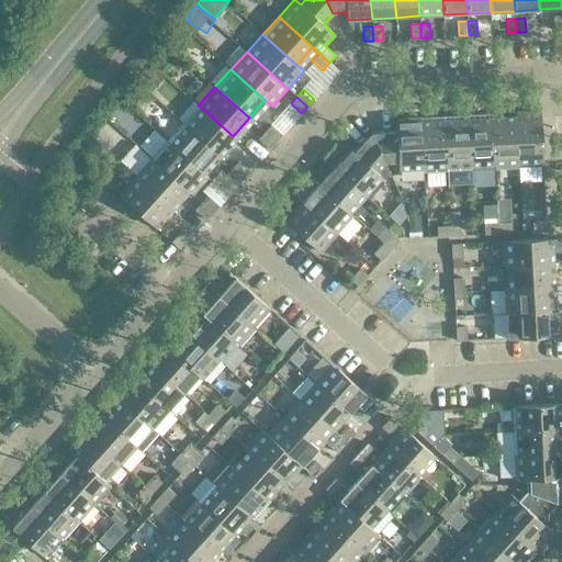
[(205,111),(189,128),(217,154),(233,136),(205,111)]
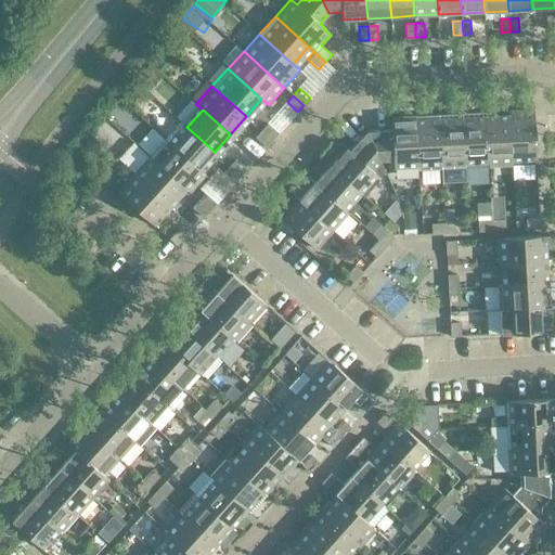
[(508,111),(510,119),(512,165),(536,164),(536,155),(534,118),(533,118),(532,110),(508,111)]
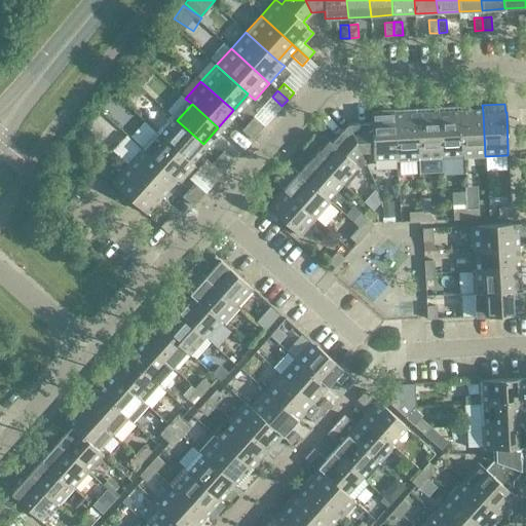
[(460,106),(438,107),(441,159),(462,158),(462,159),(463,159),(460,114),(461,114),(460,106)]
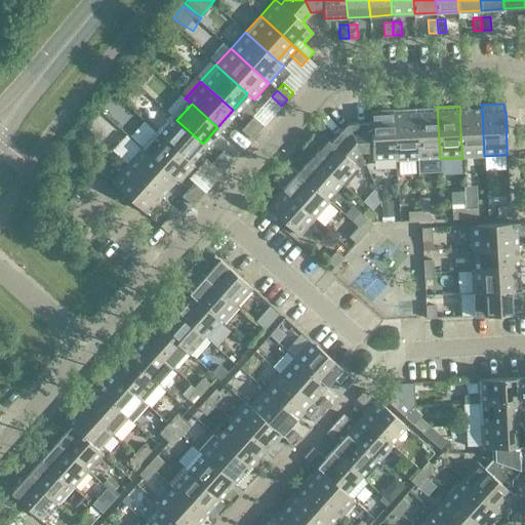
[(437,107),(415,109),(417,160),(440,159),(437,107)]
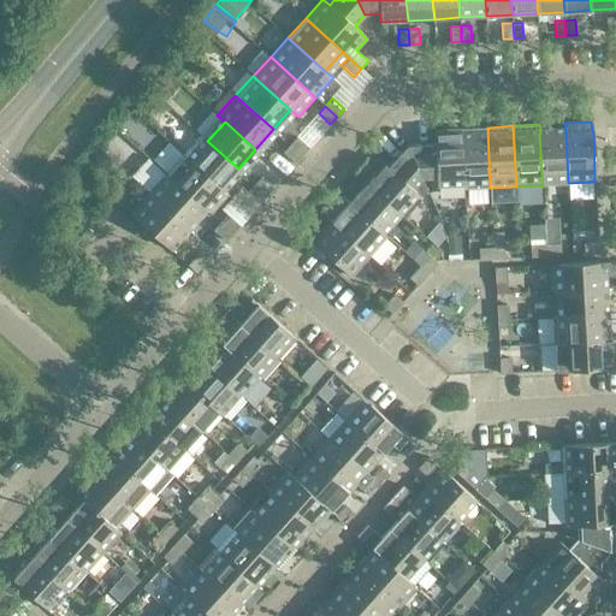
[(434,130),(436,140),(434,140),(434,144),(408,144),(422,177),(437,177),(437,181),(438,190),(465,189),(461,128),(434,130)]
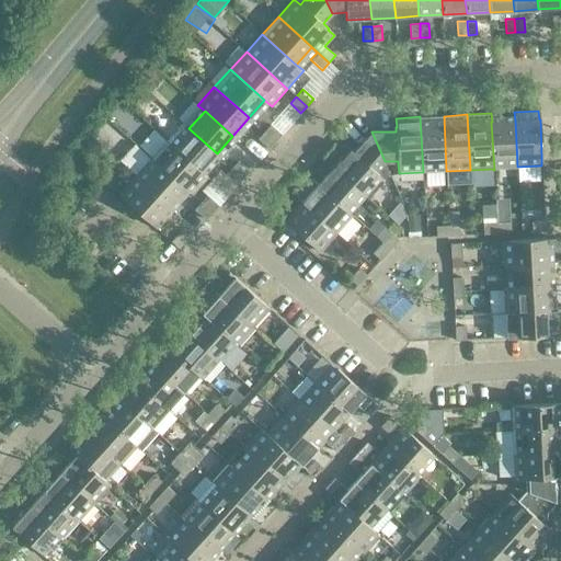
[(423,172),(446,171),(444,116),(420,116),(423,172)]
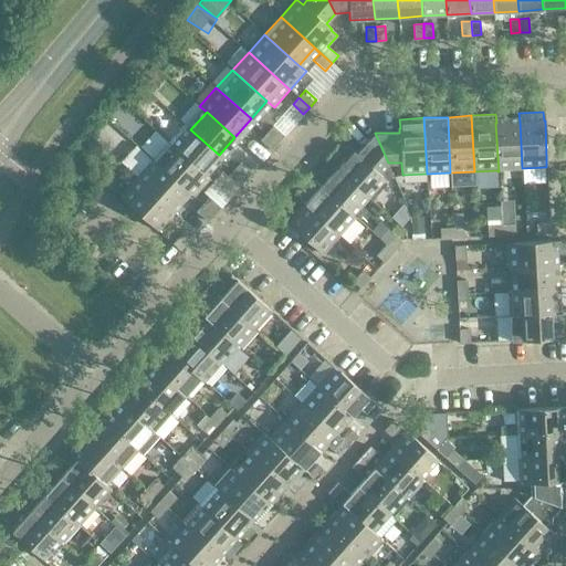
[(520,122),(496,123),(495,123),(499,171),(522,169),(522,168),(520,122)]
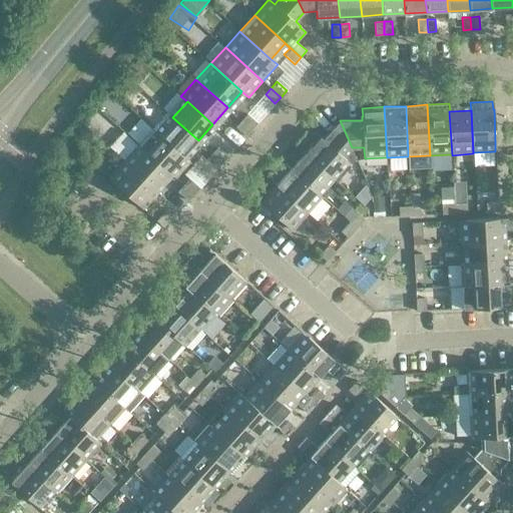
[(166,112),(152,128),(183,156),(198,140),(172,117),(166,112)]
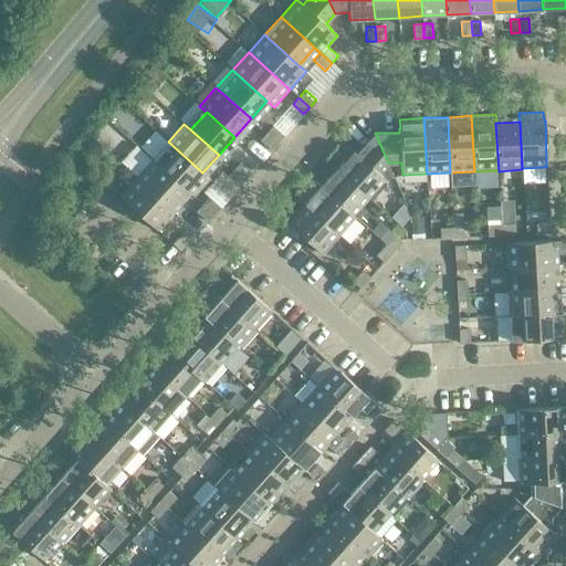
[(278,143),(284,135),(273,126),(266,133),(278,143)]
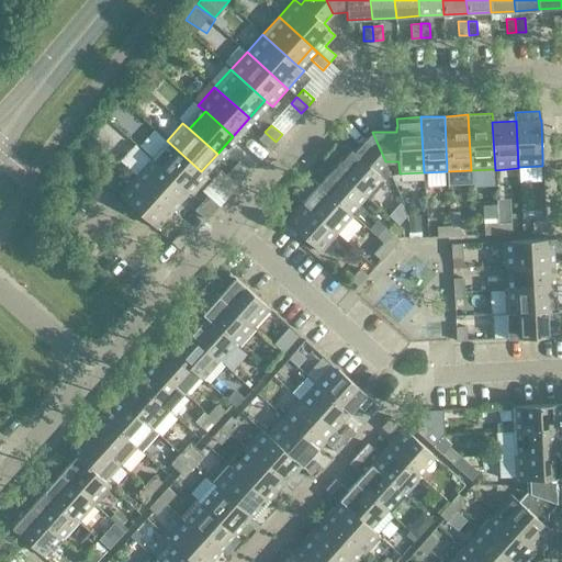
[(276,142),(265,132),(259,139),(269,148),(276,142)]
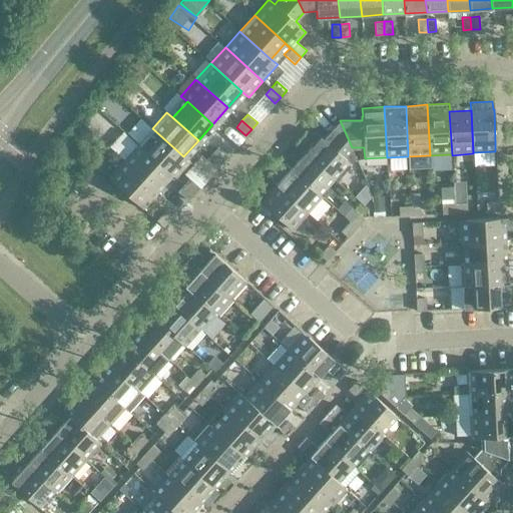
[(321,136),(306,153),(331,175),(331,176),(337,182),(351,165),(357,159),(352,147),(340,120),(324,138),(321,136)]
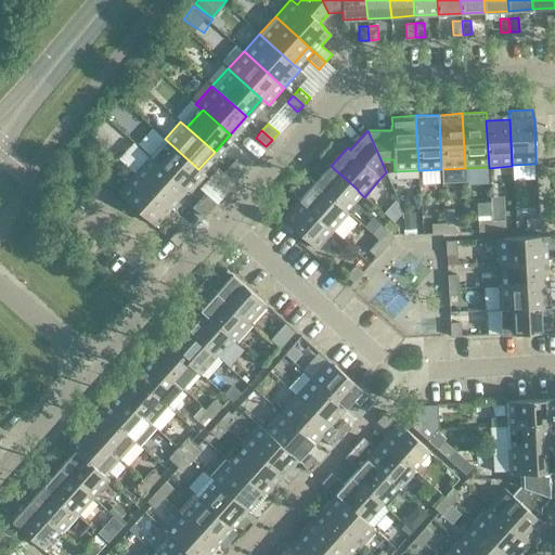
[(134,139),(119,155),(132,167),(147,151),(134,139)]
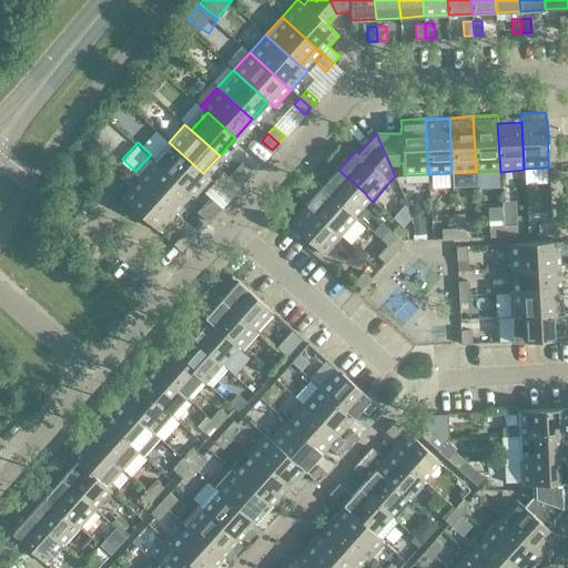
[(203,173),(169,142),(152,160),(154,162),(188,191),(194,198),(211,180),(203,173)]
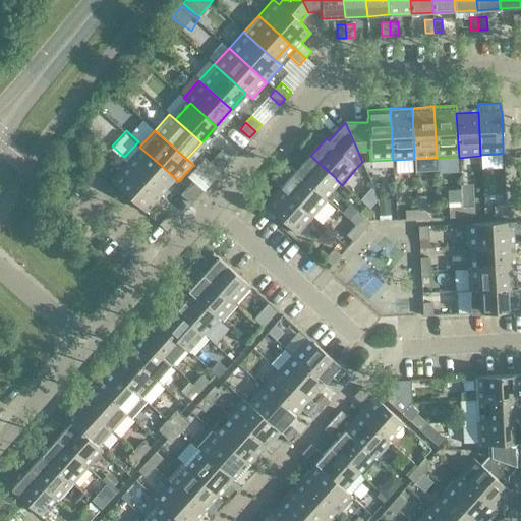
[(172,175),(141,149),(127,165),(157,191),(172,175)]
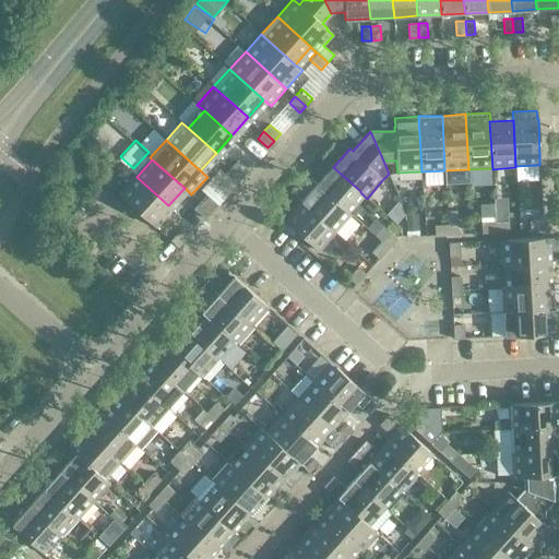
[(242,177),(249,169),(237,159),(232,166),(242,177)]
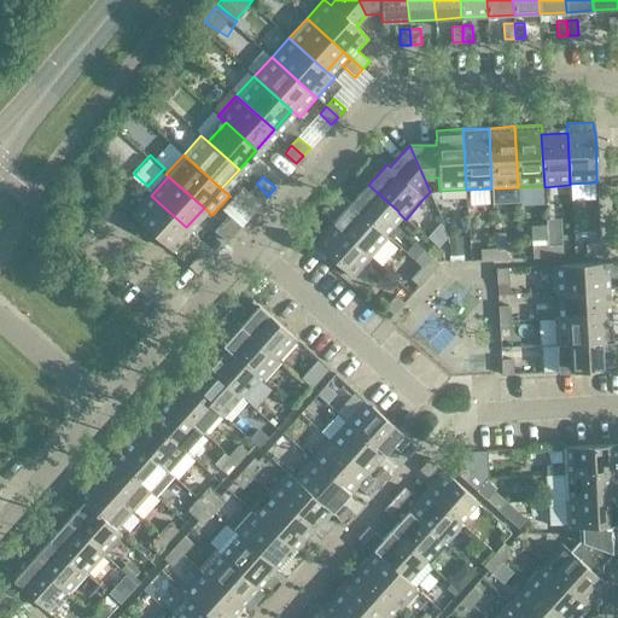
[(268,196),(256,184),(249,192),(261,203),(268,196)]
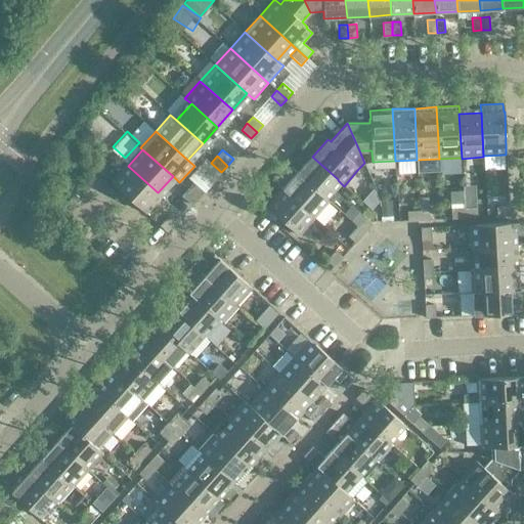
[(338,179),(312,157),(297,173),(323,195),(338,180),(338,179)]
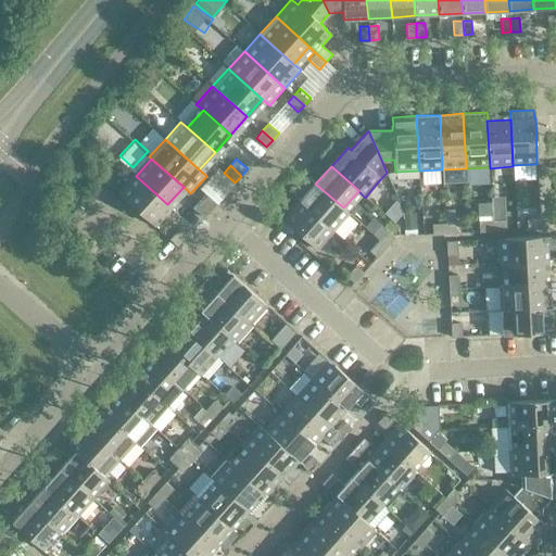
[(167,204),(136,176),(134,174),(118,191),(125,197),(124,198),(151,223),(167,204)]
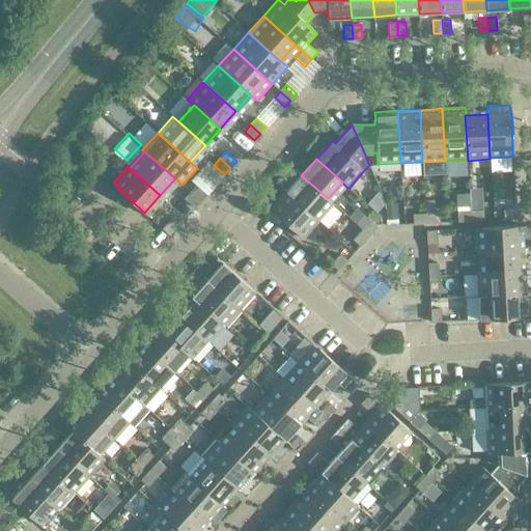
[(328,198),(301,175),(286,192),(312,216),(318,222),(334,204),(328,198)]
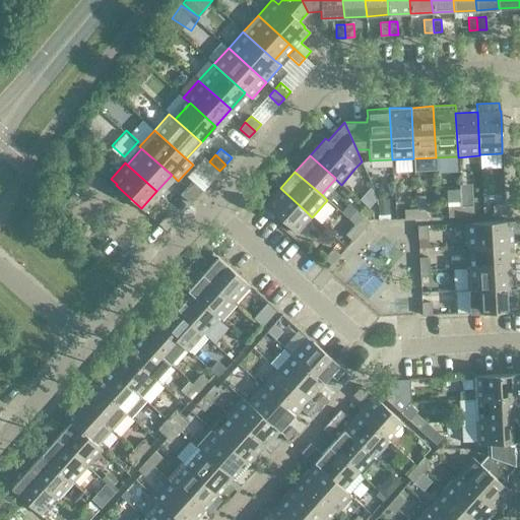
[(196,197),(202,191),(192,181),(186,188),(196,197)]
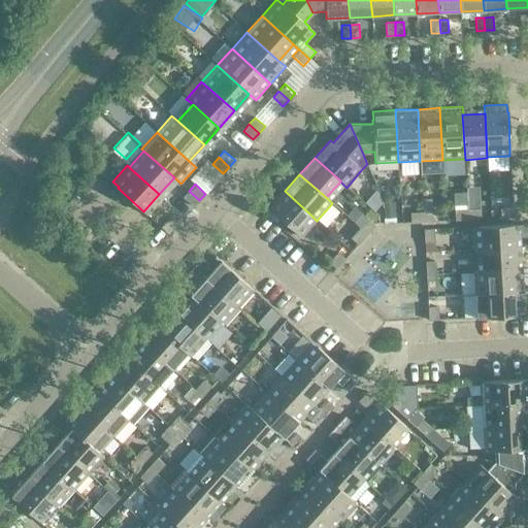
[(457,190),(457,217),(480,217),(479,184),(469,185),(469,190),(457,190)]
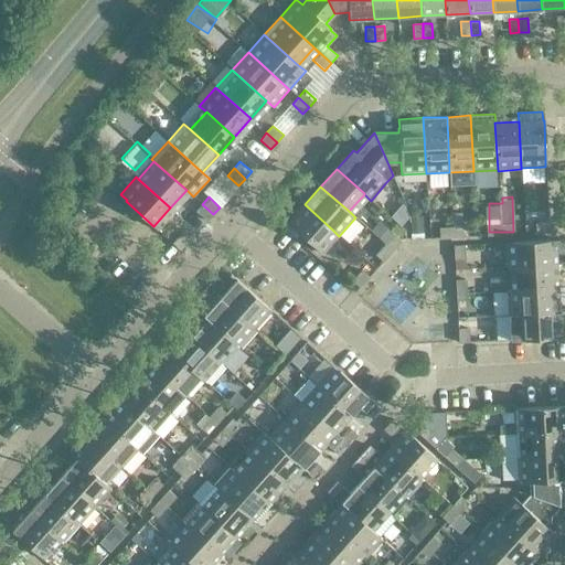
[(213,214),(202,204),(195,211),(206,221),(213,214)]
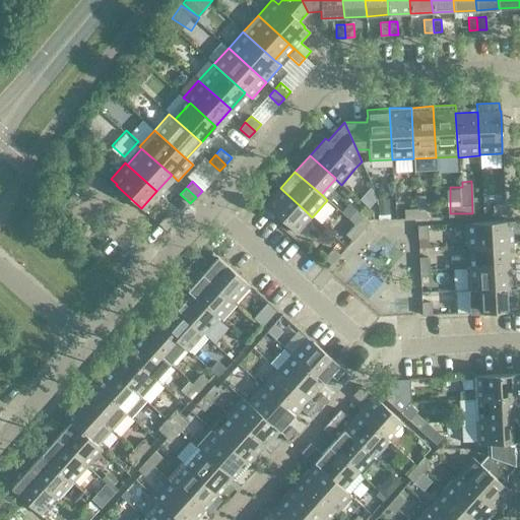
[(306,211),(280,188),(265,205),(290,229),(306,211)]
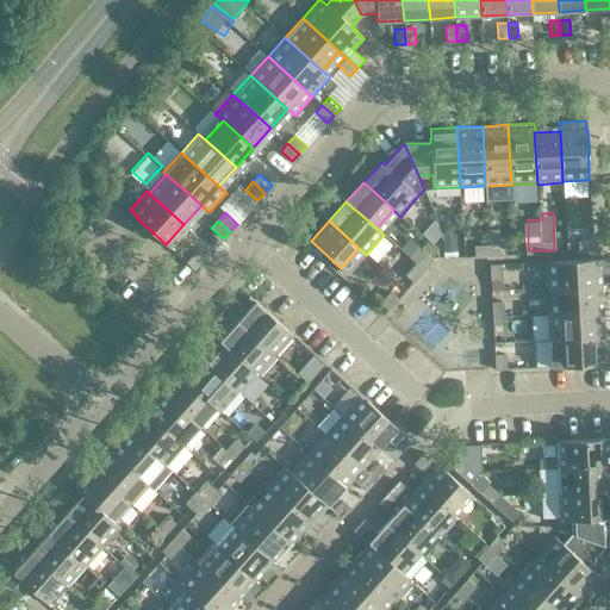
[(456,234),(443,235),(444,257),(458,257),(456,234)]
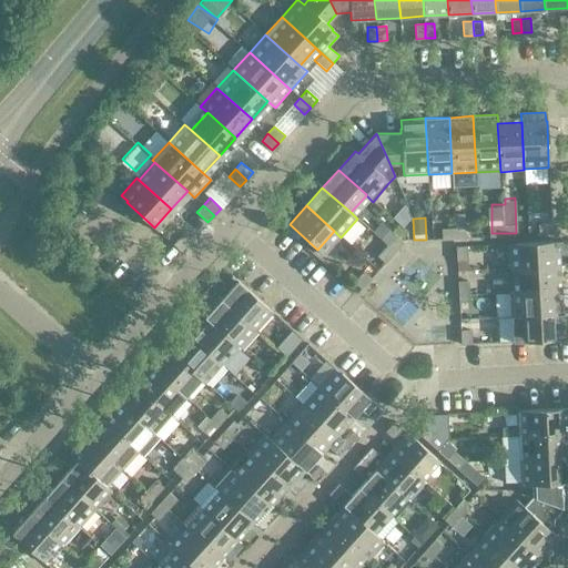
[(537,224),(538,234),(554,234),(553,223),(537,224)]
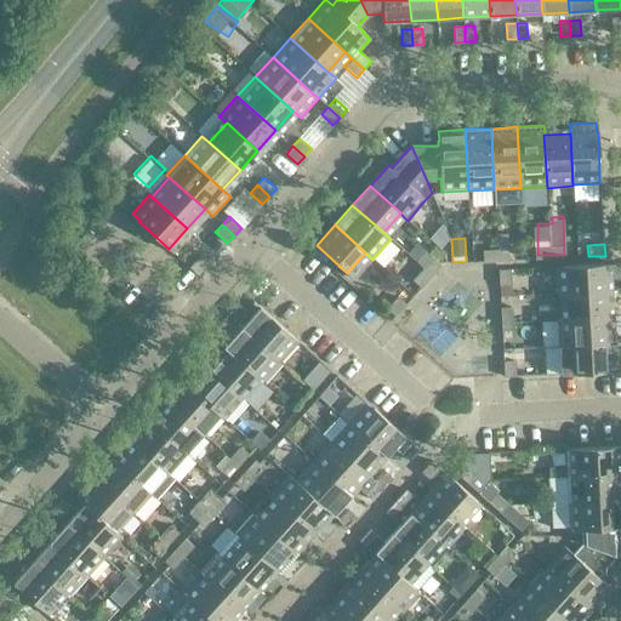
[(499,261),(514,260),(513,249),(497,250),(499,261)]
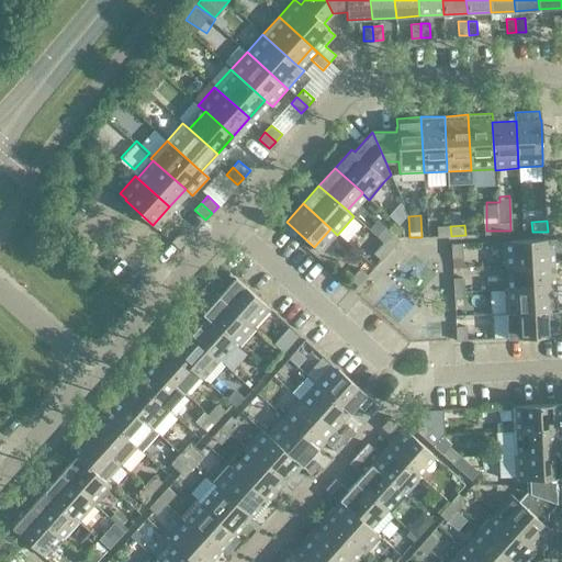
[(451,236),(450,226),(437,227),(437,236),(451,236)]
